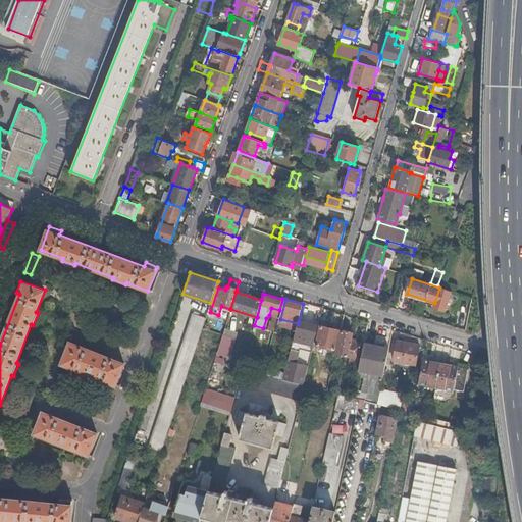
[(179,399),(202,328),(206,318),(193,313),(163,402),(176,406),(179,399)]
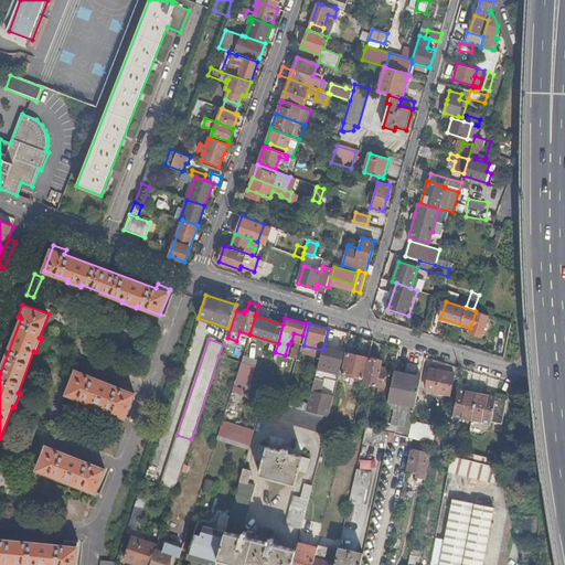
[(290,355),(298,358),(299,350),(292,348),(290,355)]
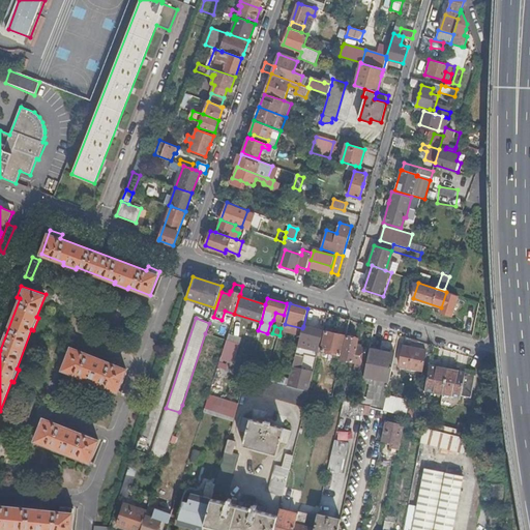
[(318,351),(323,330),(303,326),(302,328),(298,346),(318,351)]
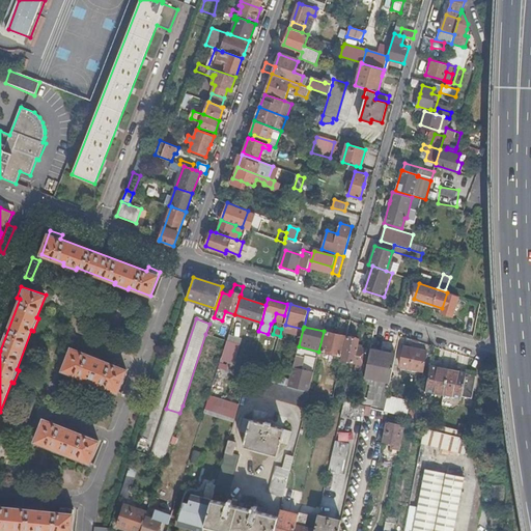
[(341,355),(345,336),(327,331),(322,351),(332,354),(333,353),(341,355)]
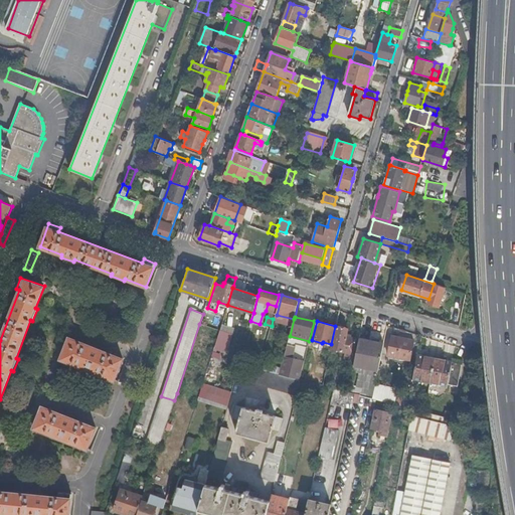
[(353,354),(356,339),(346,337),(348,329),(337,327),(332,348),(353,354)]
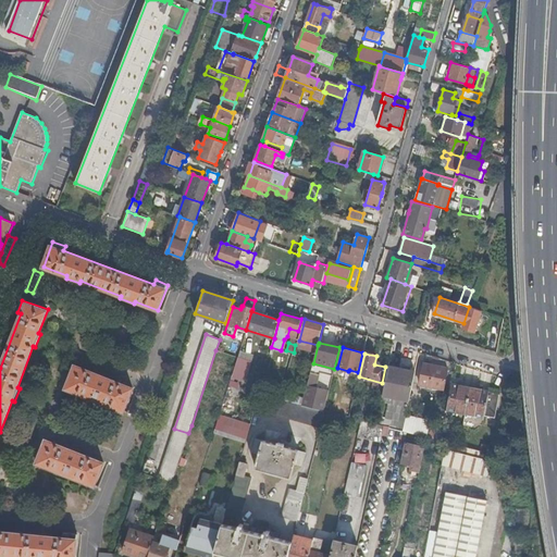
[(250,361),(237,357),(227,390),(240,394),(250,361)]
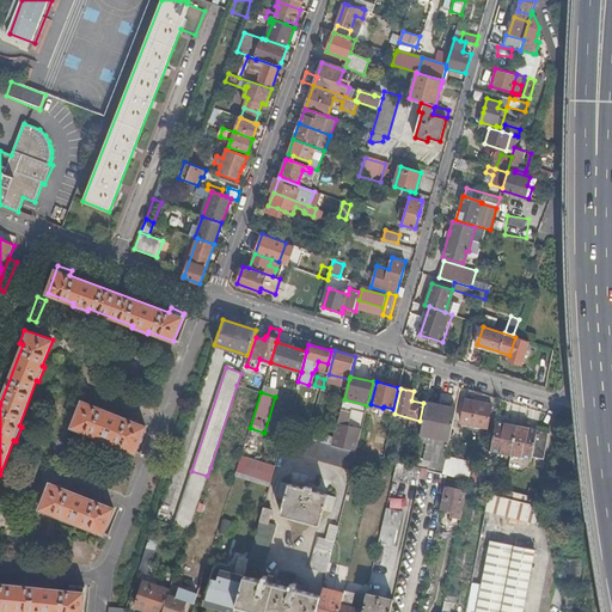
[(427,402),(414,465),(422,467),(444,473),(450,438),(459,396),(441,392),(439,404),(427,402)]
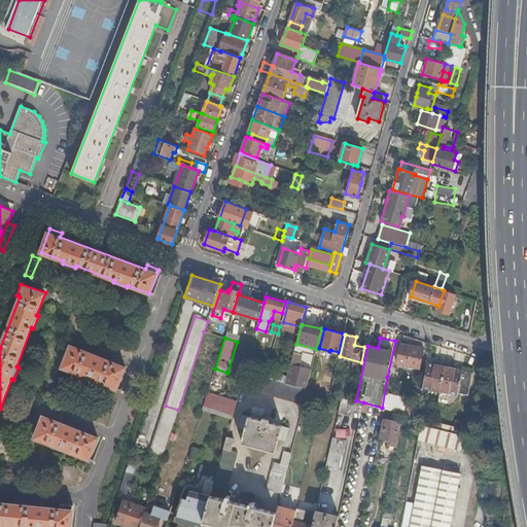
[(420,367),(424,348),(401,343),(397,363),(420,367)]
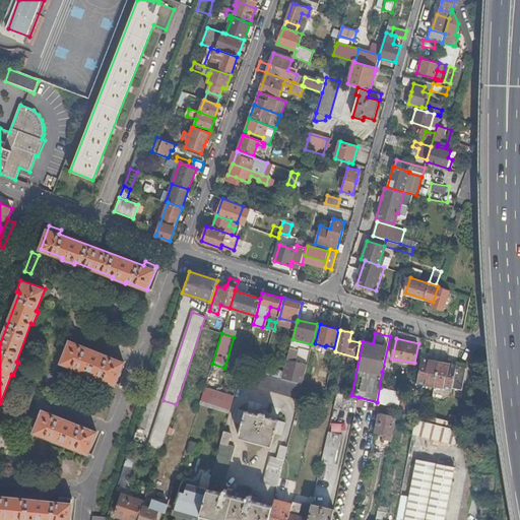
[(116,384),(124,362),(70,341),(61,364),(116,384)]
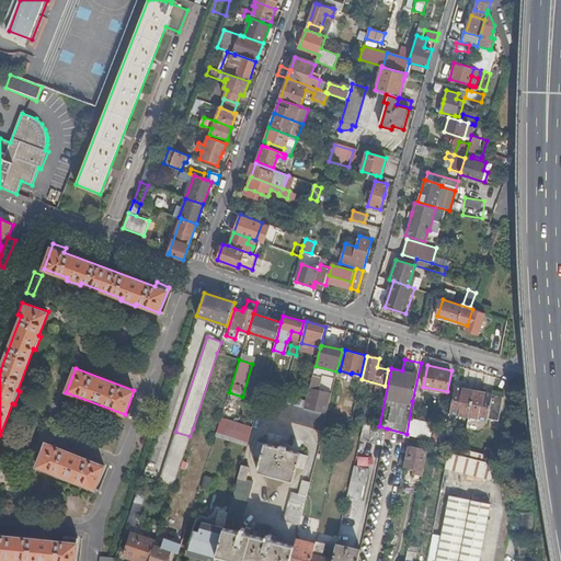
[(488,418),(493,393),(490,392),(455,386),(449,411),(488,420),(488,418)]
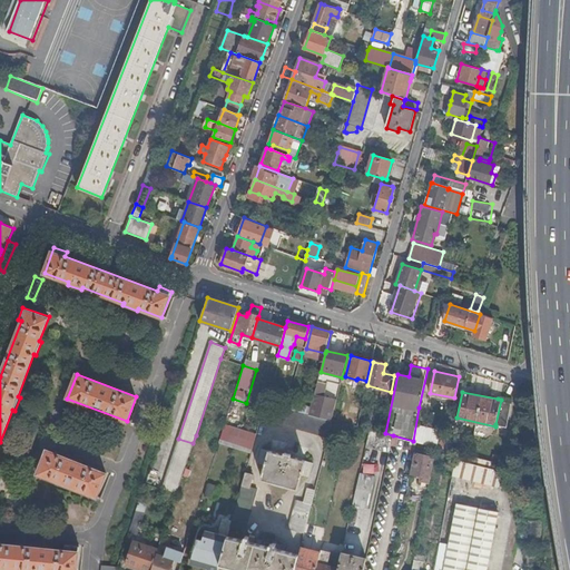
[(332,419),(337,399),(315,393),(310,414),(332,419)]
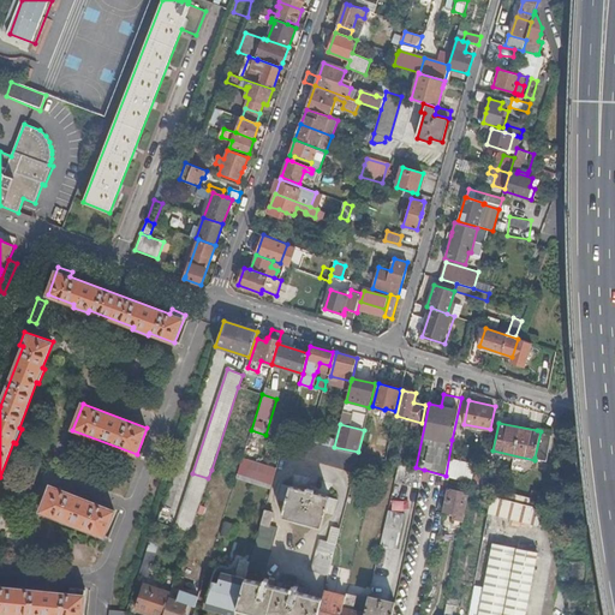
[(535,458),(547,460),(551,434),(541,431),(535,458)]
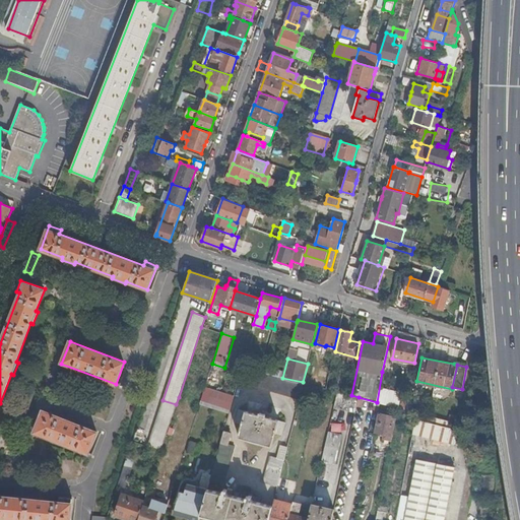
[(301,398),(305,384),(282,379),(242,369),(239,382),(301,398)]
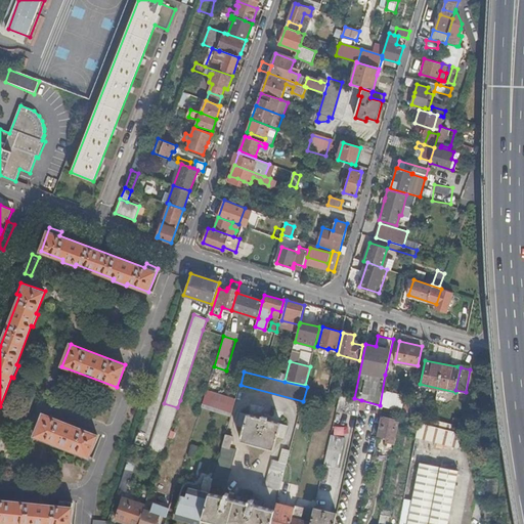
[(202,403),(210,406),(213,393),(206,391),(202,403)]
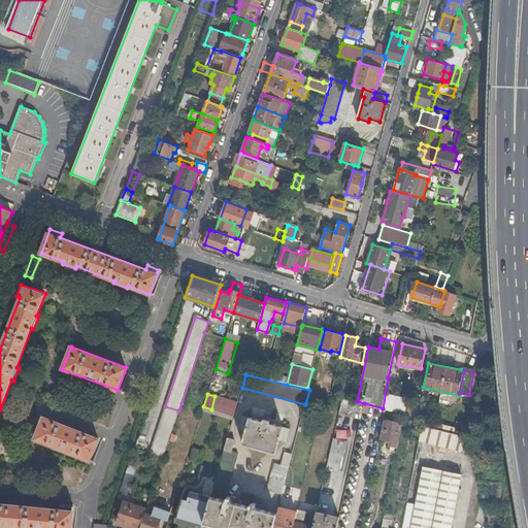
[(357,401),(342,398),(339,413),(361,418),(364,403),(357,401)]
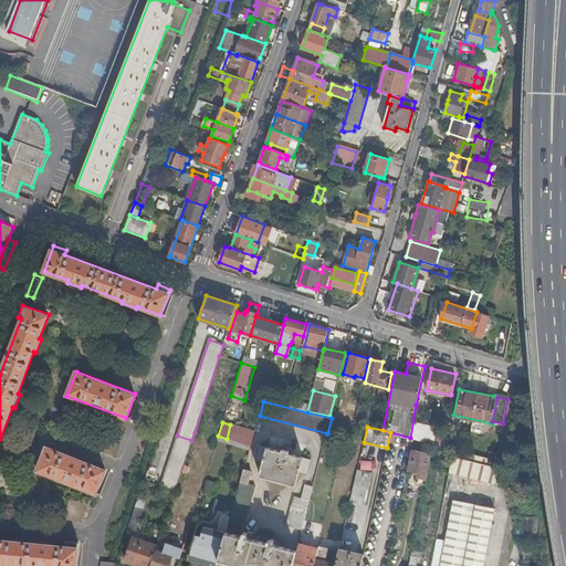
[(175,491),(191,440),(177,436),(160,485),(175,491)]
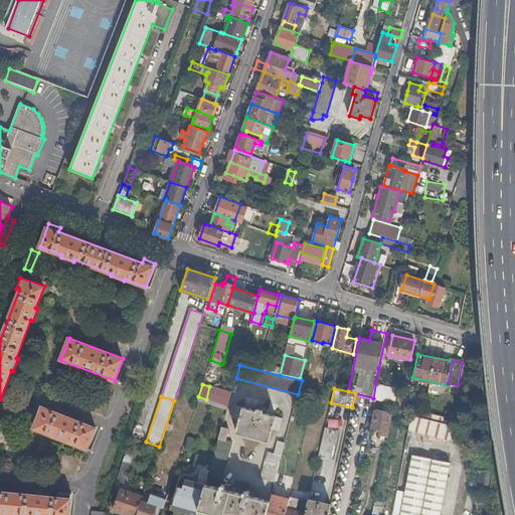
[(252,409),(236,405),(233,417),(239,419),(236,433),(246,436),(269,442),(273,428),(280,431),(283,418),(252,409)]
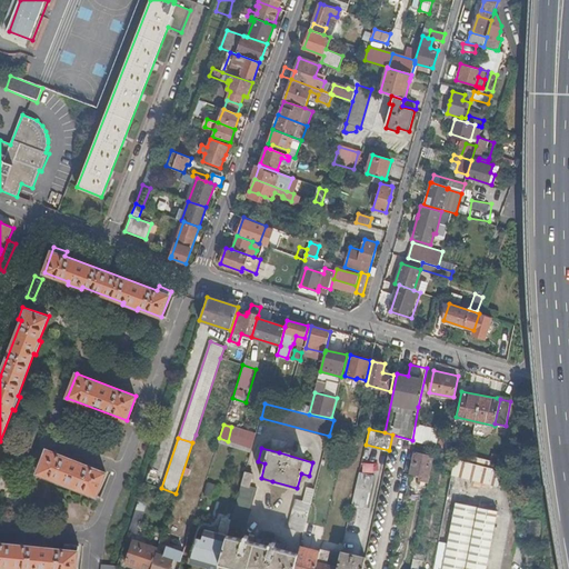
[(415,448),(409,471),(421,475),(429,476),(432,456),(417,451),(417,449),(415,448)]
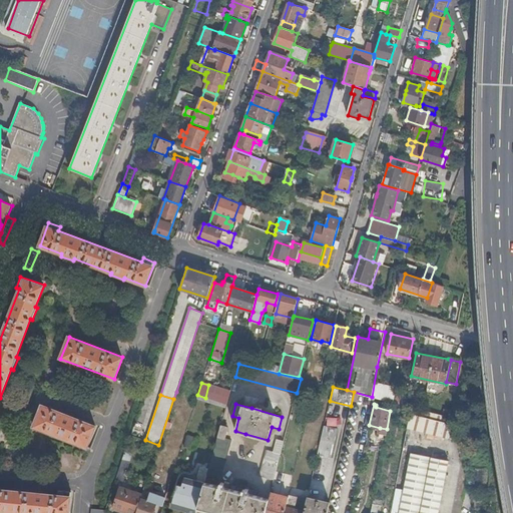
[(95,426),(42,405),(34,427),(87,448),(95,426)]
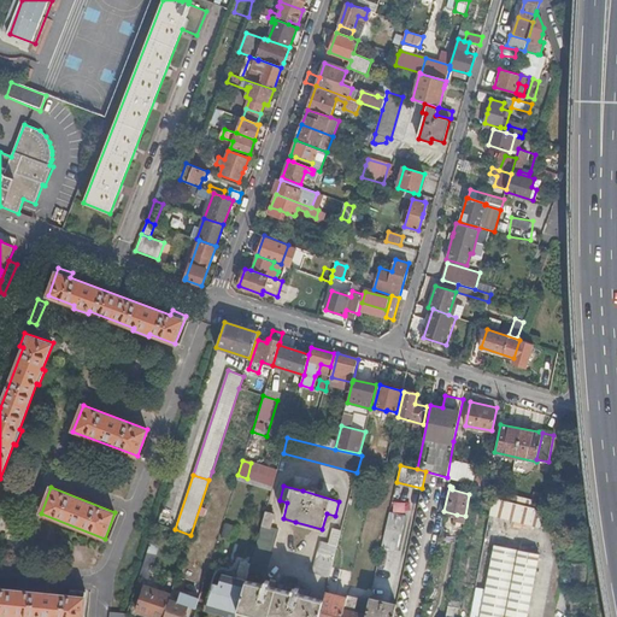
[(495,489),(489,515),(554,529),(550,503),(516,494),(495,489)]
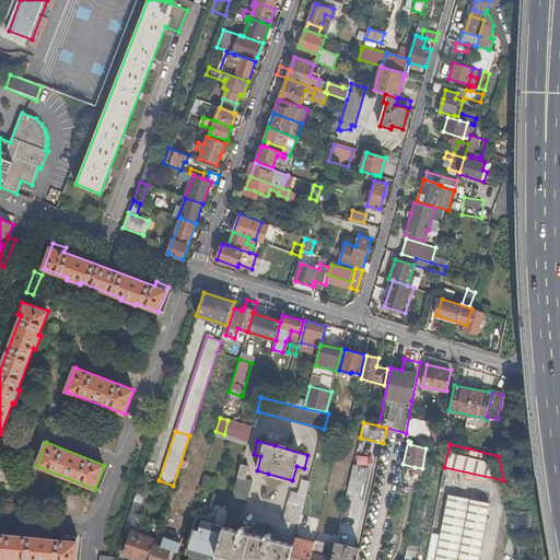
[(228,512),(225,518),(241,523),(252,480),(245,478),(249,466),(242,464),(228,512)]
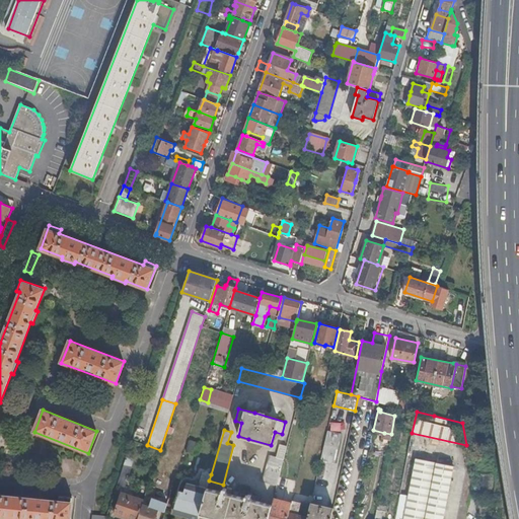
[(327,431),(321,458),(336,461),(342,434),(327,431)]
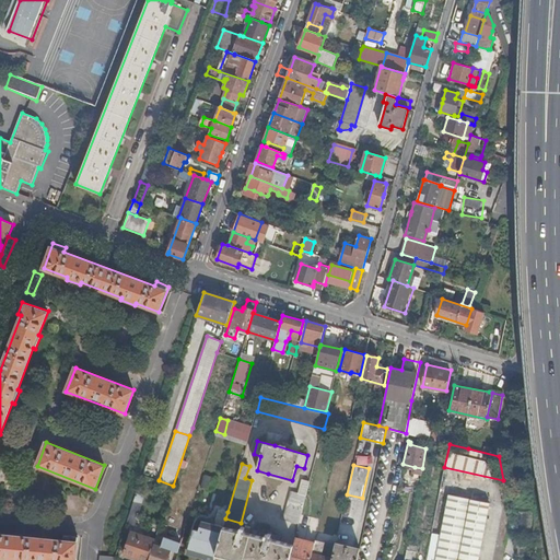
[(284,518),(300,523),(311,482),(303,480),(300,493),(292,491),(284,518)]
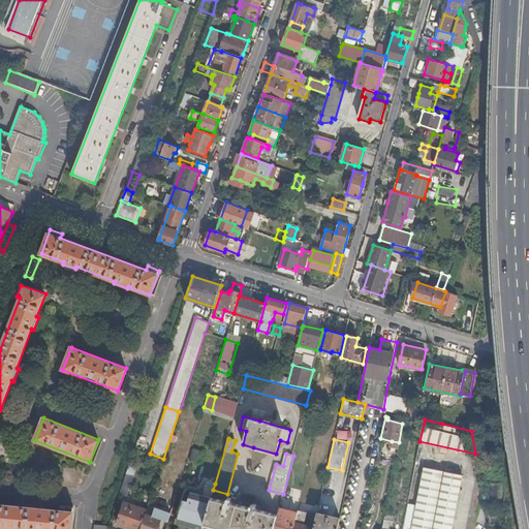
[(411,528),(452,528),(463,474),(424,467),(411,528)]
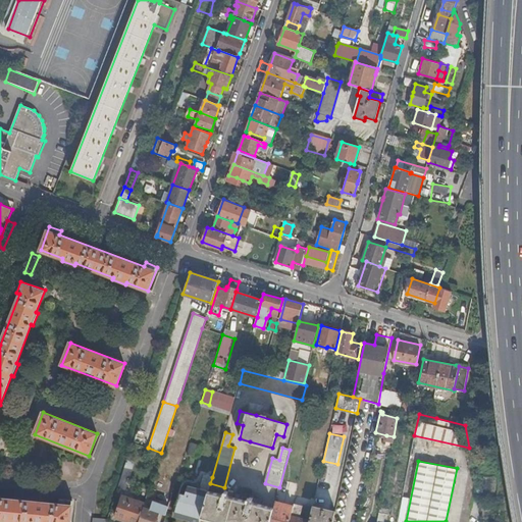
[(124,467),(118,485),(124,488),(131,469),(124,467)]
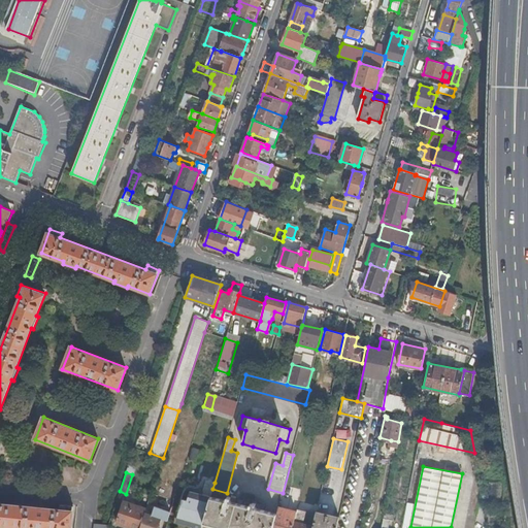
[(202,495),(210,497),(212,489),(215,483),(207,480),(202,495)]
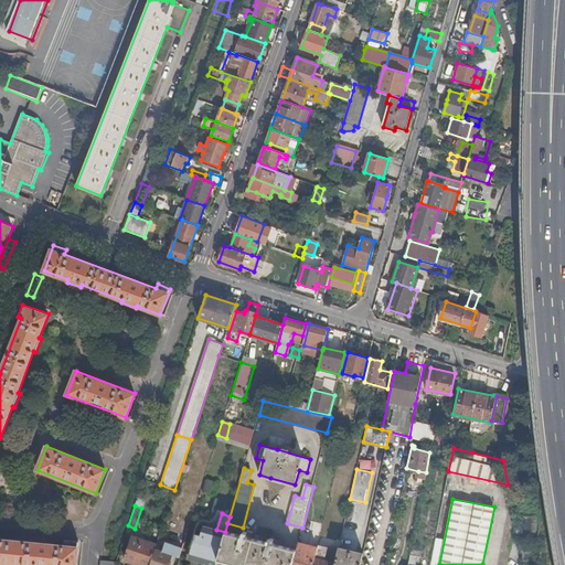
[(212,564),(215,564),(217,560),(225,532),(216,530),(203,525),(201,536),(196,535),(190,556),(200,560),(199,562),(212,564)]
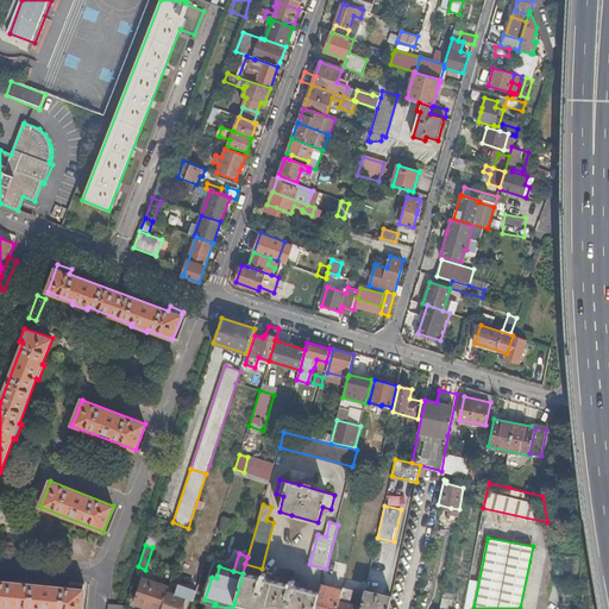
[(261,608),(315,608),(320,591),(300,588),(302,582),(292,579),(292,581),(289,579),(288,584),(274,581),(270,579),(271,575),(263,572),(262,578),(243,573),(234,603),(261,608)]
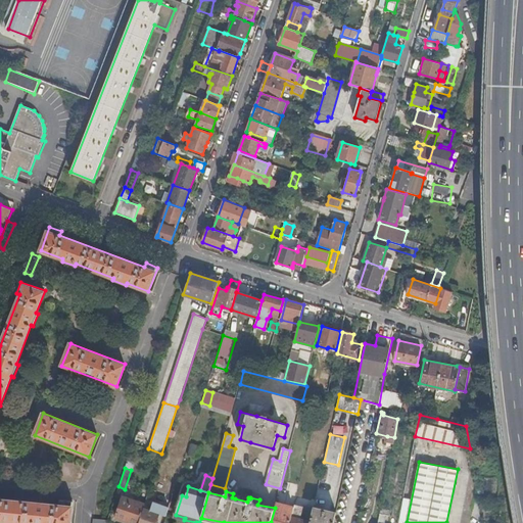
[(155,522),(159,514),(165,516),(173,495),(163,493),(160,505),(153,503),(150,510),(144,509),(138,522),(155,522)]
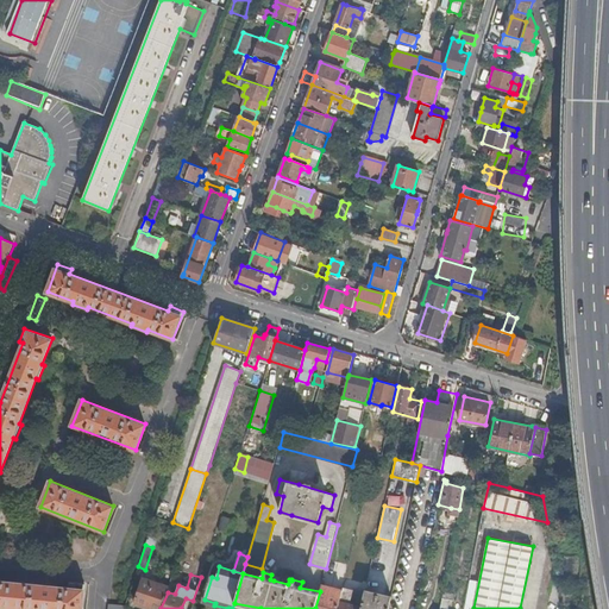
[(151,608),(161,608),(168,592),(169,588),(143,579),(135,603),(151,608)]
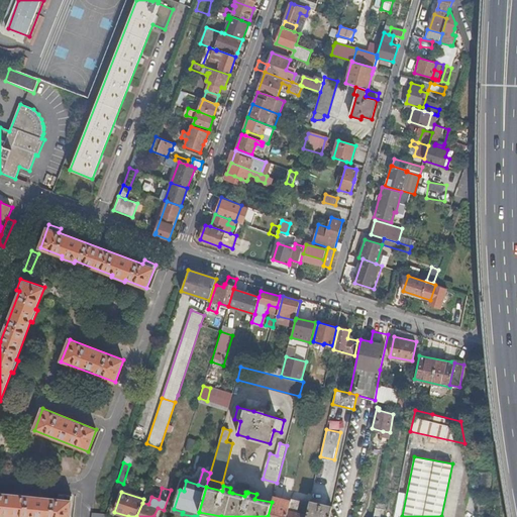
[(70,516),(72,495),(60,494),(59,499),(0,493),(0,515),(18,516),(70,516)]
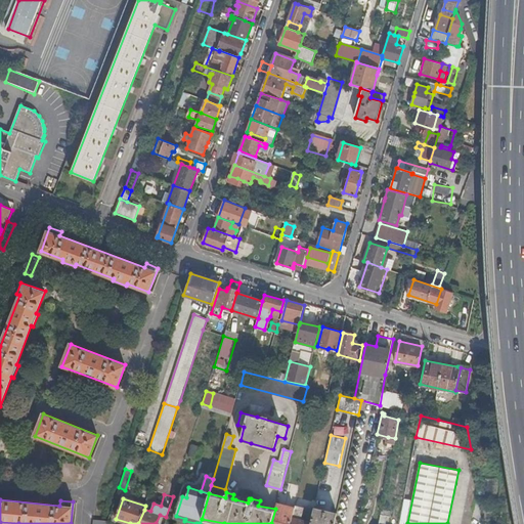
[(275,509),(271,523),(290,523),(292,518),(294,509),(276,504),(275,509)]
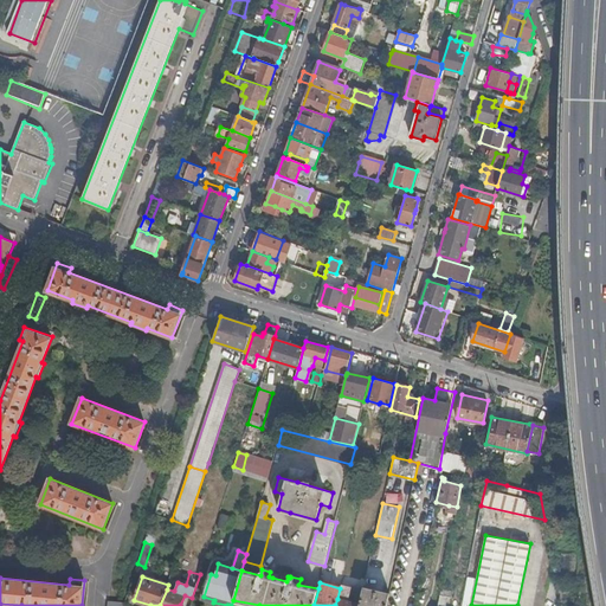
[(359,604),(359,605),(387,605),(389,593),(363,586),(359,604)]
